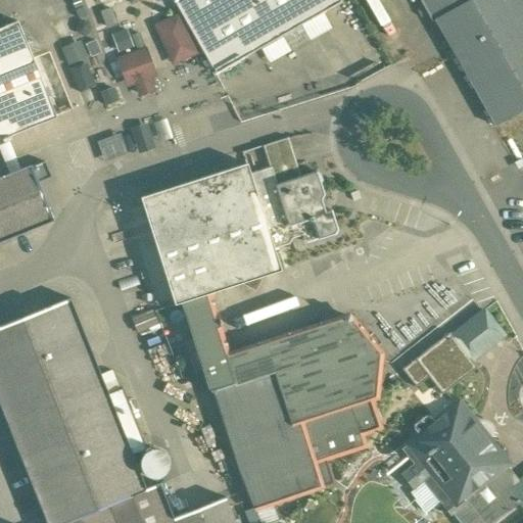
[(339,0),(176,0),(175,1),(216,74),(341,2),(339,0)]
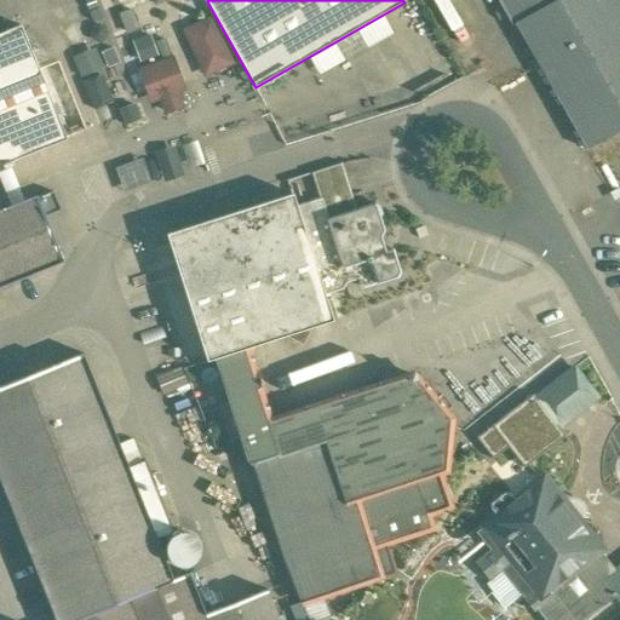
[(501,0),(515,22),(554,0),(501,0)]
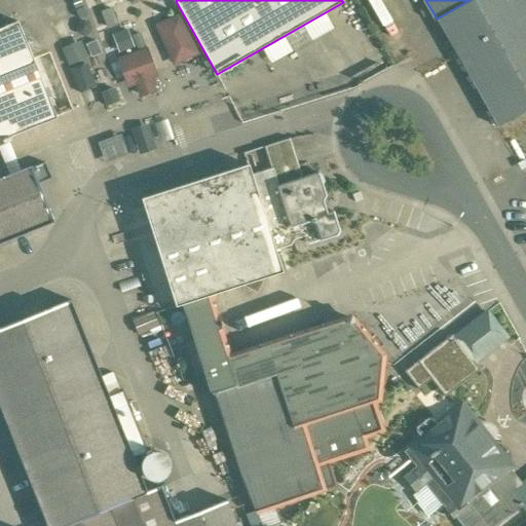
[(525,8),(521,0),(470,0),(437,19),(498,126),(525,110),(525,8)]
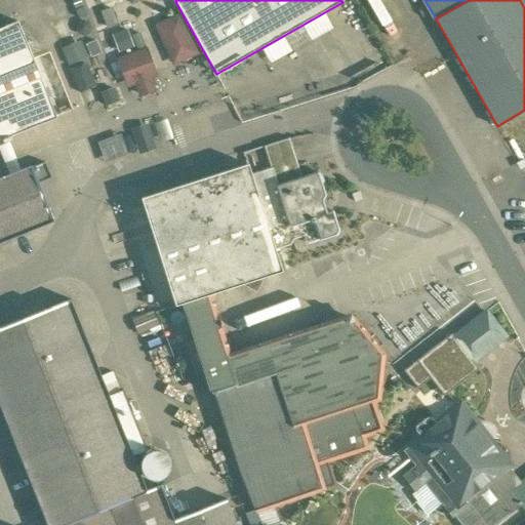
[(17,21),(0,27),(0,144),(11,139),(9,135),(55,117),(17,21)]
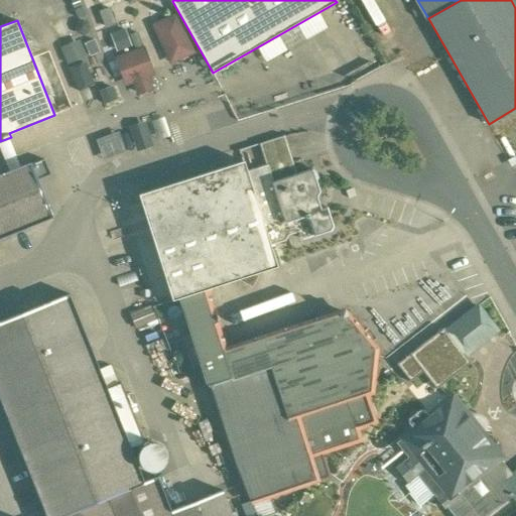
[(82,57),(85,55),(77,38),(59,45),(78,89),(93,82),(82,57)]
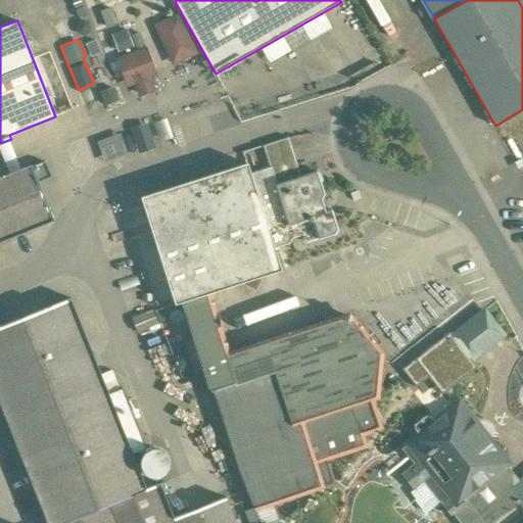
[(120,84),(134,82),(135,92),(153,90),(148,50),(115,54),(120,84)]
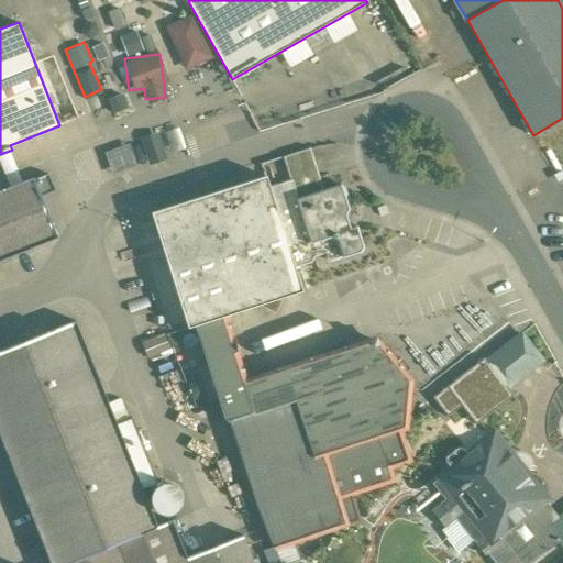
[(138,138),(145,162),(162,156),(154,132),(138,138)]
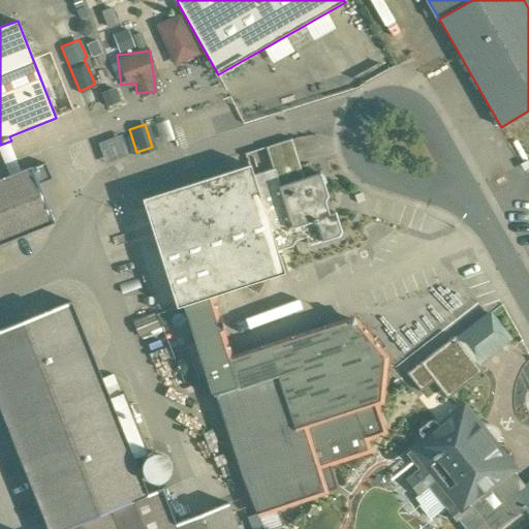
[(103,158),(124,153),(120,134),(99,139),(103,158)]
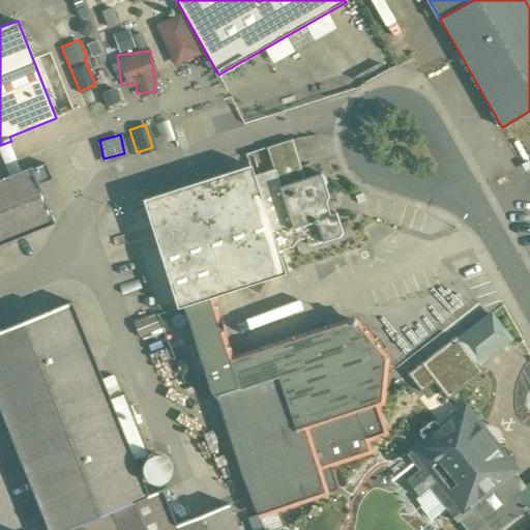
[(292,140),(266,148),(273,170),(278,187),(304,179),(292,140)]
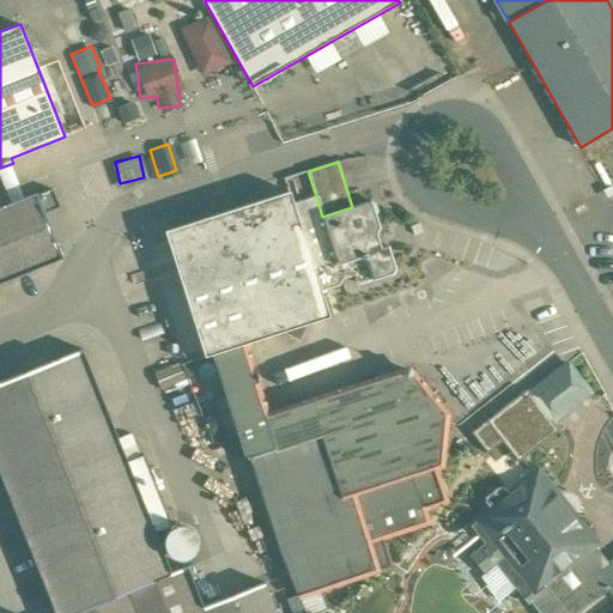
[(37,193),(0,207),(0,283),(62,259),(44,214),(60,207),(53,189),(37,195),(37,193)]
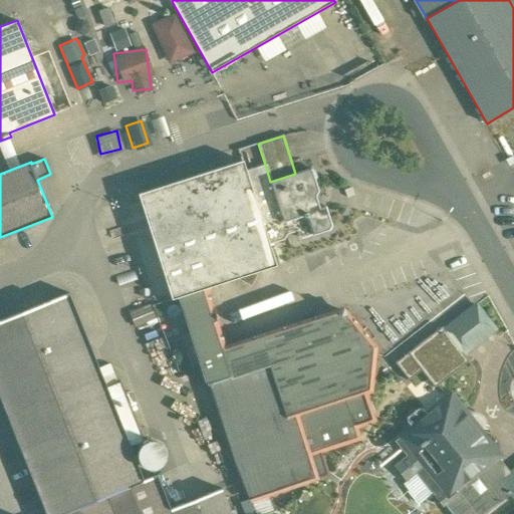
[(242,161),(138,194),(172,298),(179,296),(206,288),(236,278),(251,285),(257,274),(254,272),(276,265),(268,240),(245,171),(242,161)]
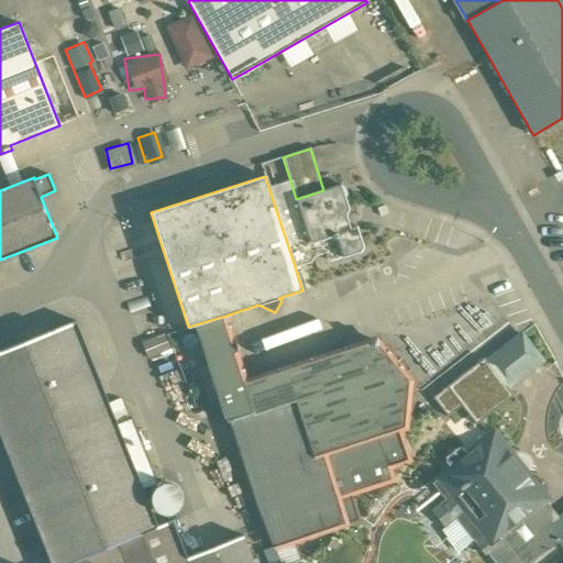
[(323,190),(296,199),(290,180),(268,187),(294,263),(313,256),(316,253),(316,251),(322,249),(326,258),(330,261),(361,252),(363,246),(356,225),(350,228),(345,214),(349,209),(341,185),(323,190)]
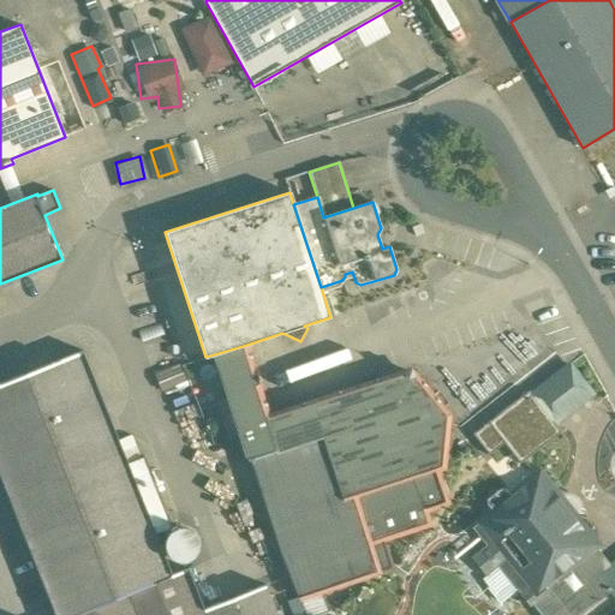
[(246,345),(214,354),(248,460),(252,459),(254,459),(280,451),(246,345)]
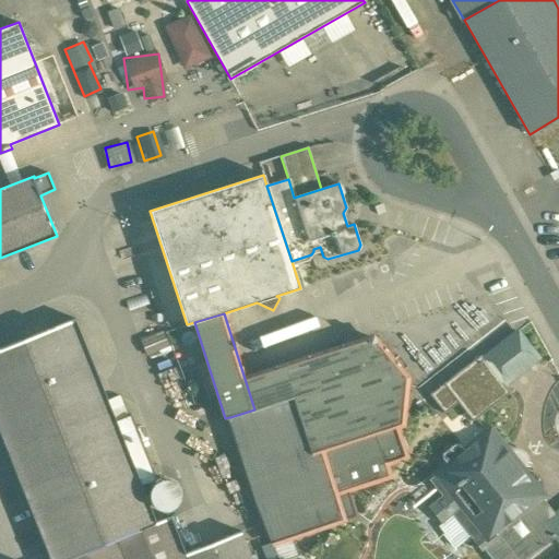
[(185,554),(170,516),(156,522),(141,486),(150,483),(151,487),(150,492),(150,499),(152,503),(156,508),(162,510),(167,510),(173,508),(177,503),(179,498),(180,492),(178,487),(174,483),(168,480),(163,479),(157,482),(131,415),(116,421),(74,319),(0,348),(0,433),(49,558),(251,558),(240,532),(185,554)]
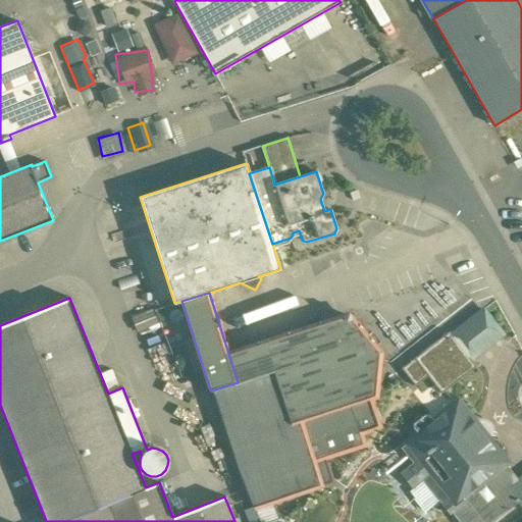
[(483,310),(451,336),(469,360),(502,334),(483,310)]
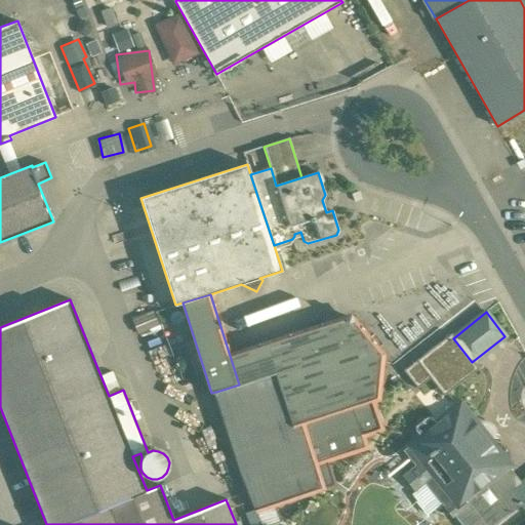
[(348,318),(267,344),(276,372),(300,452),(307,467),(325,460),(365,447),(361,434),(380,428),(371,401),(373,400),(375,399),(375,398),(376,398),(375,397),(380,356),(380,355),(350,319),(350,318),(349,318),(349,317),(348,317),(348,318)]
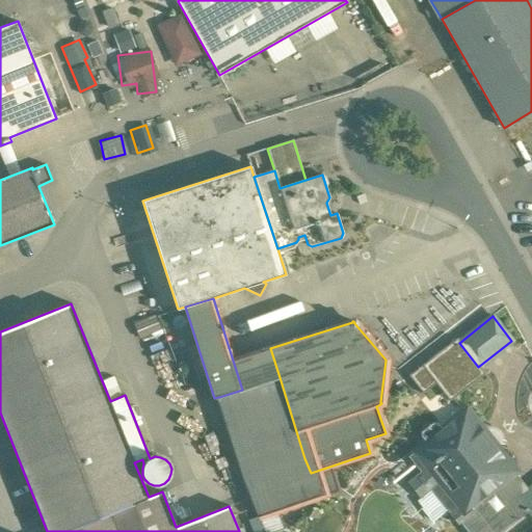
[(242,390),(219,397),(244,478),(304,458),(280,377),(242,390)]
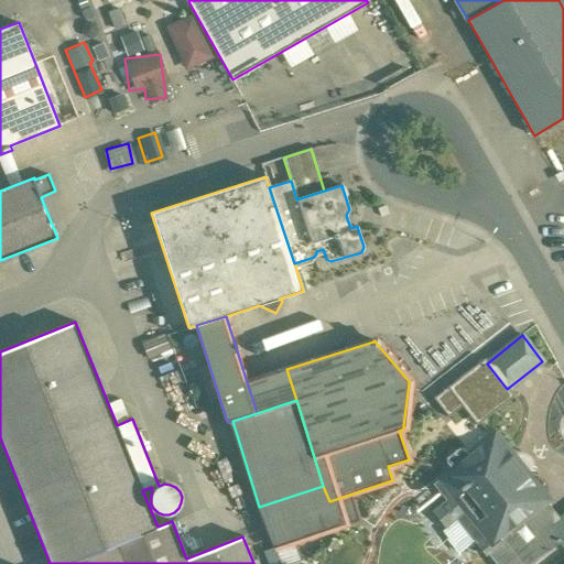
[(546,500),(494,434),(468,455),(464,449),(458,449),(448,457),(447,463),(452,468),(437,479),(438,479),(434,483),(448,500),(435,511),(434,511),(446,525),(457,517),(478,544),(489,535),(491,538),(495,539),(498,537),(507,548),(492,560),(496,563),(532,563),(561,542),(549,528),(551,527),(537,508),(546,500)]
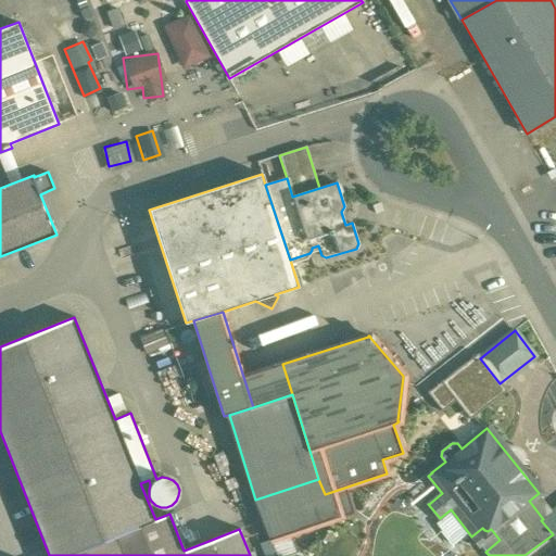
[(318,479),(255,500),(272,539),(290,533),(332,519),(325,494),(318,479)]
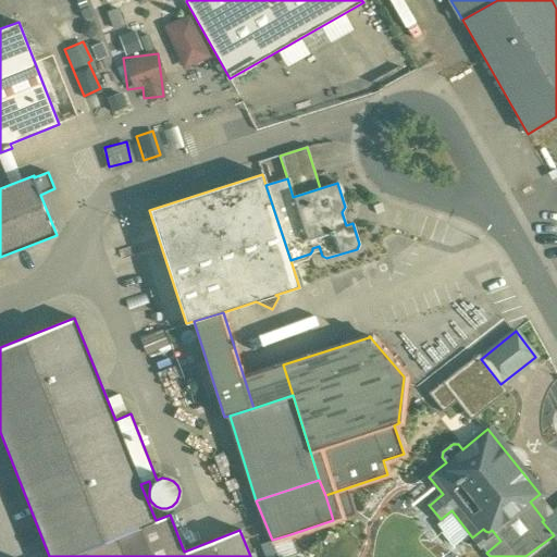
[(345,489),(325,495),(333,520),(351,514),(347,498),(348,497),(345,489)]
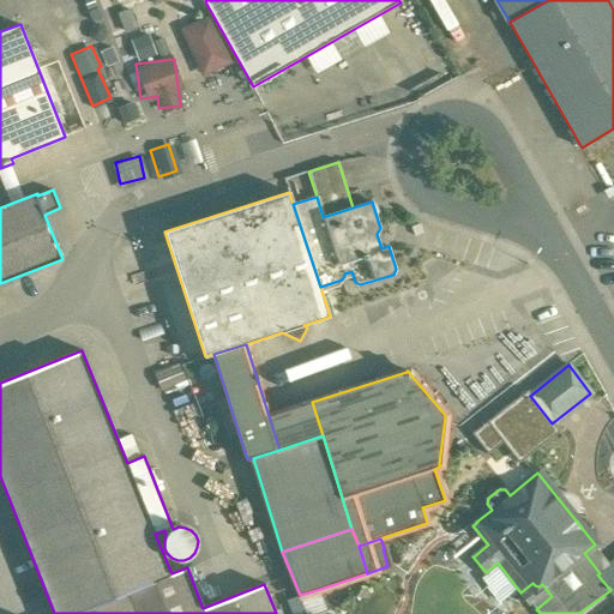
[(613,561),(600,573),(597,575),(611,590),(613,595),(613,561)]
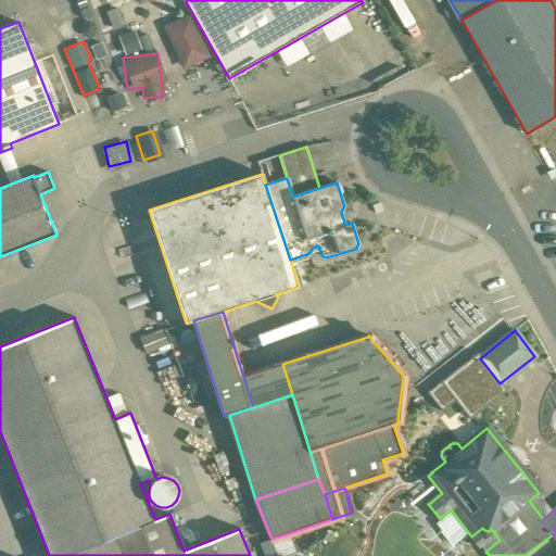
[(290,533),(272,540),(277,555),(286,555),(298,553),(290,533)]
